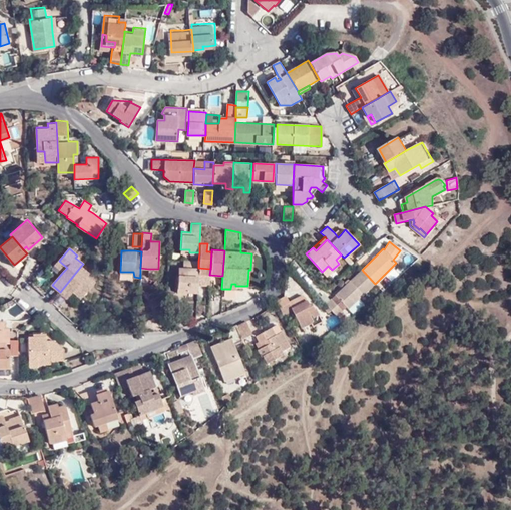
[(198,268),(198,261),(183,260),(183,268),(186,268),(186,276),(177,275),(177,287),(196,288),(197,273),(198,268)]
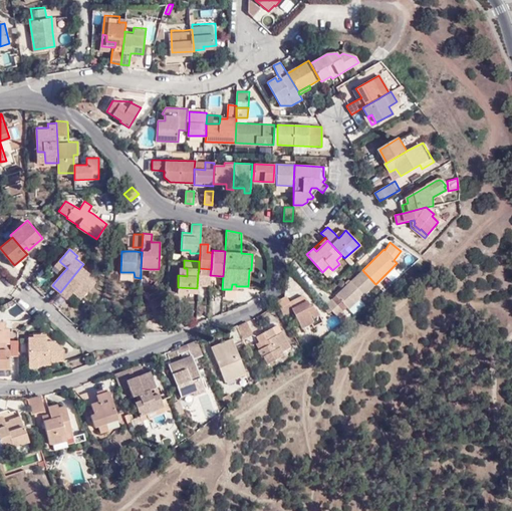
[(67,268),(59,261),(55,266),(63,272),(67,268)]
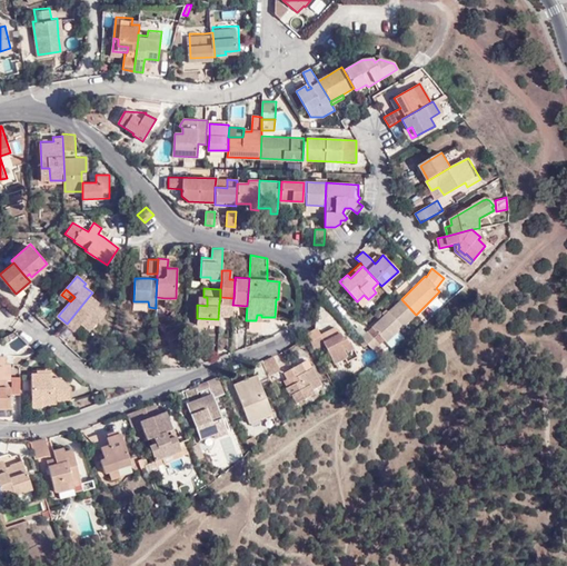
[(439,291),(429,301),(435,307),(445,298),(439,291)]
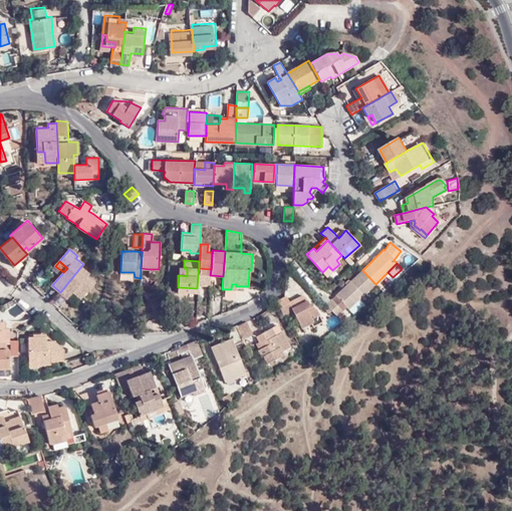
[(88,273),(81,266),(60,292),(68,298),(74,291),(78,286),(86,293),(95,282),(87,275),(88,273)]
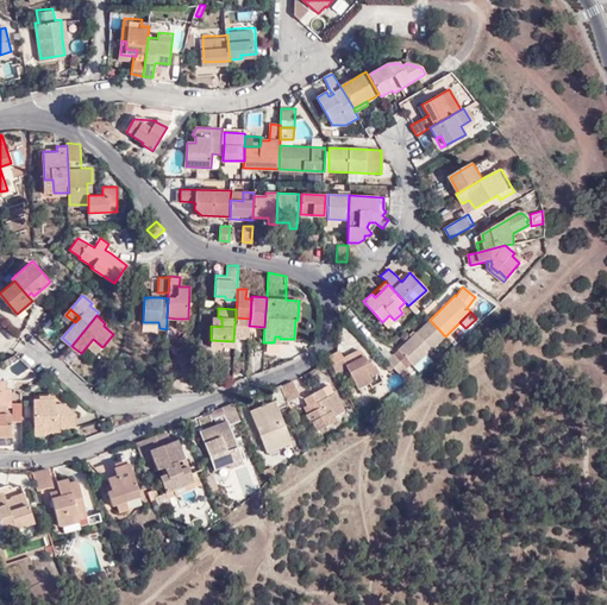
[(387,327),(394,320),(389,315),(382,322),(387,327)]
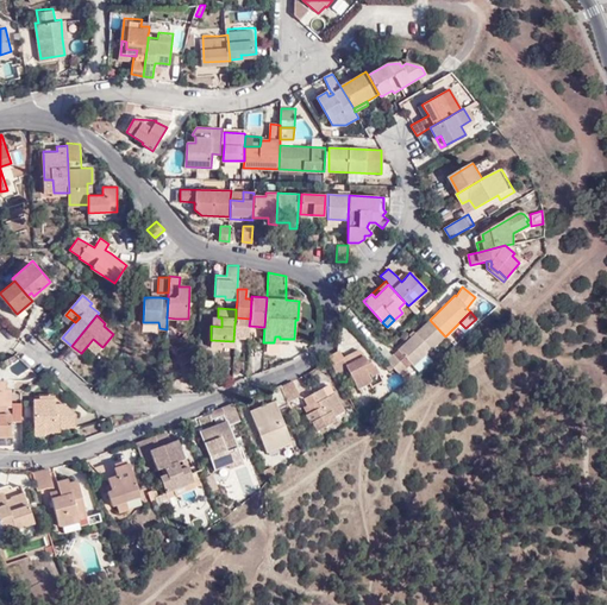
[(212,316),(211,326),(221,327),(221,317),(218,317),(212,316)]
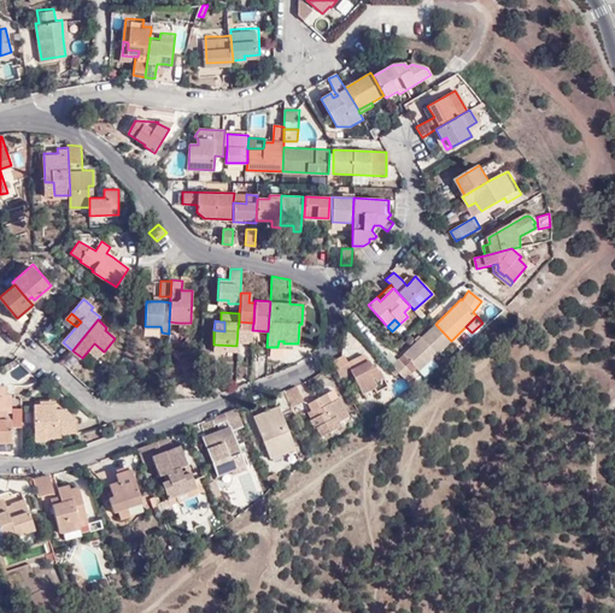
[(416,371),(450,340),(435,324),(402,355),(416,371)]
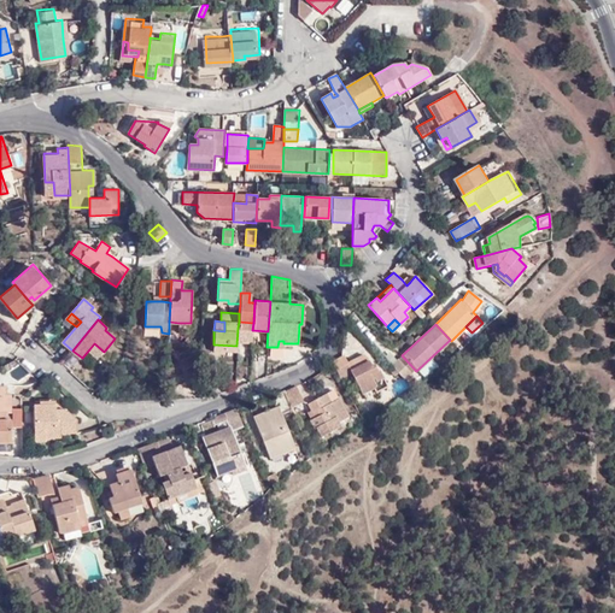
[(99,358),(104,352),(94,343),(89,349),(99,358)]
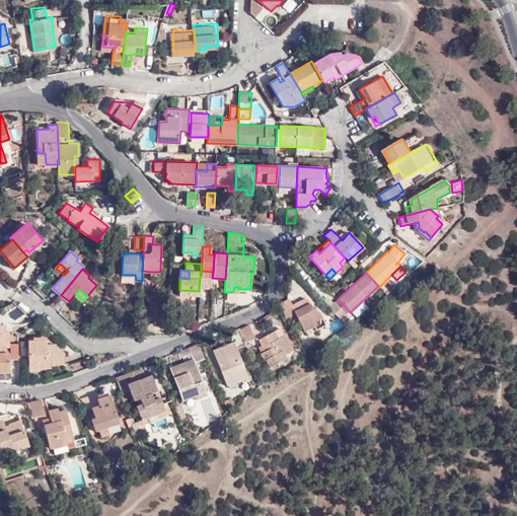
[(279,303),(285,316),(294,311),(304,329),(312,324),(315,328),(325,323),(318,310),(316,311),(313,305),(311,306),(307,299),(306,300),(297,304),(296,302),(292,304),(289,298),(279,303)]
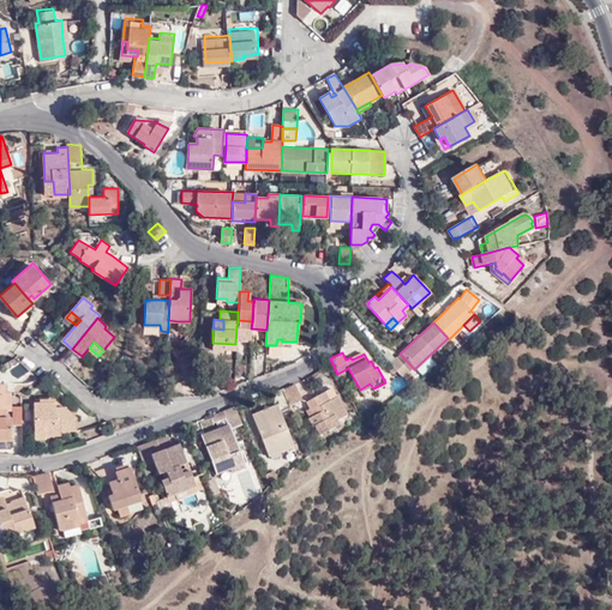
[(394,369),(401,376),(407,370),(395,357),(389,363),(389,364),(394,369)]
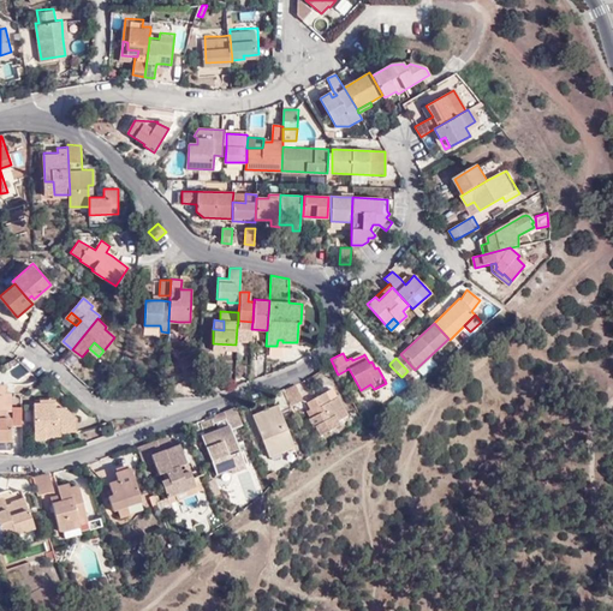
[(30,371),(19,360),(4,371),(19,378),(30,371)]
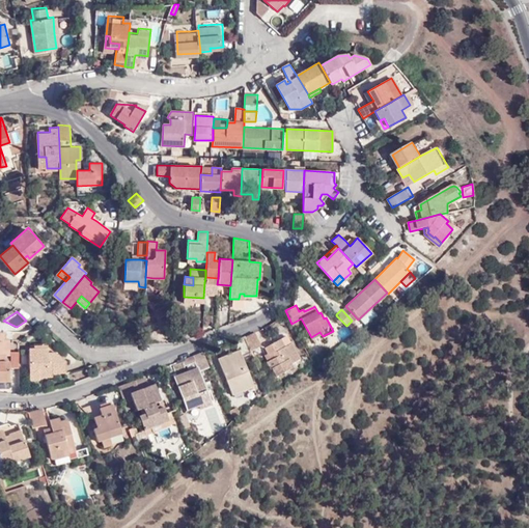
[(8,354),(8,350),(8,337),(3,337),(3,331),(0,330),(0,379),(9,380),(9,363),(9,360),(6,360),(6,354),(8,354)]
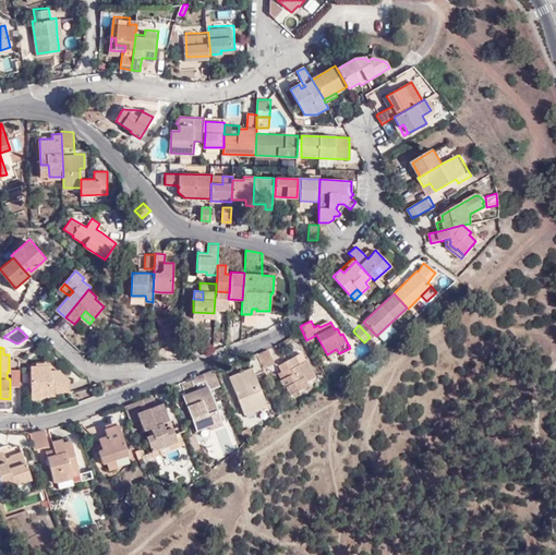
[(299,363),(305,360),(298,347),(292,350),(294,354),(299,363)]
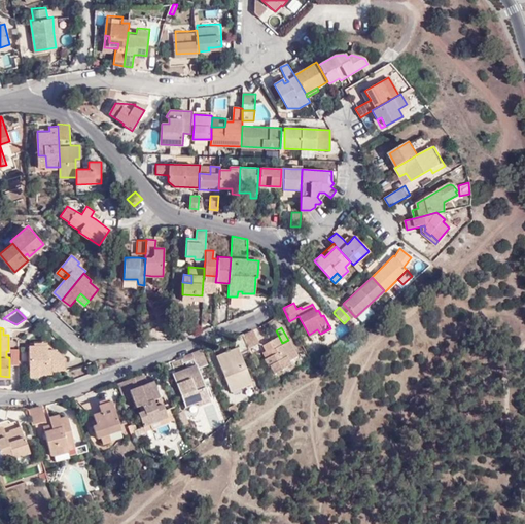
[(243,333),(249,346),(258,342),(252,328),(243,333)]
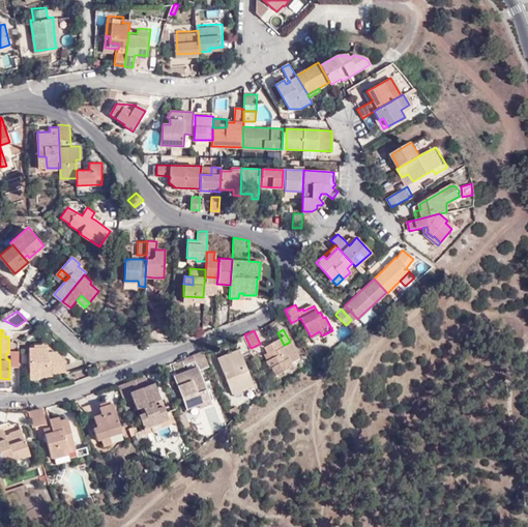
[(241,355),(252,351),(251,348),(244,334),(234,338),(238,349),(217,356),(230,392),(253,384),(241,355)]
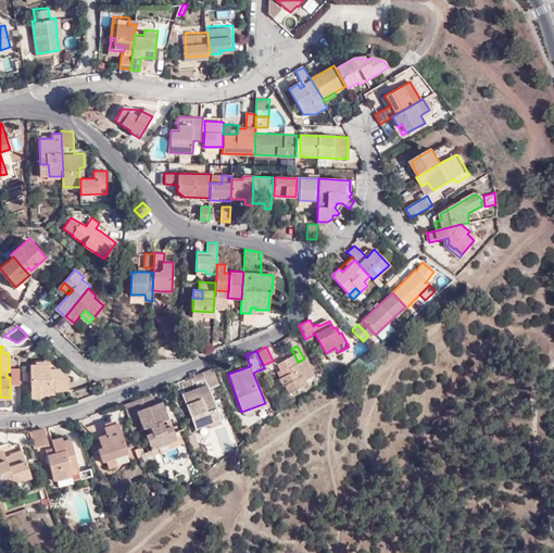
[(282,374),(278,376),(282,385),(284,384),(289,392),(305,384),(303,380),(313,375),(304,359),(298,362),(293,353),(277,362),(279,367),(282,374)]
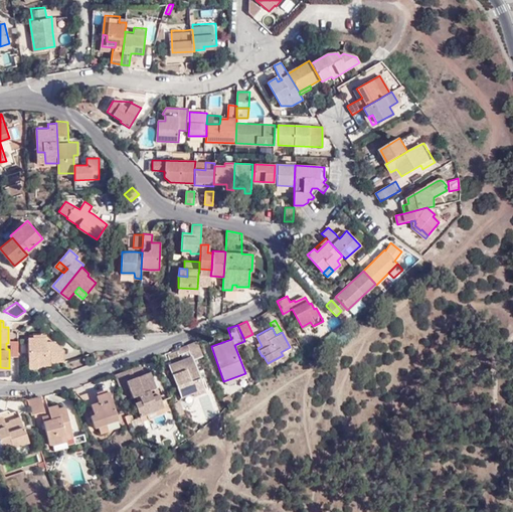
[(46,341),(55,340),(45,331),(33,332),(33,336),(46,336),(46,341)]
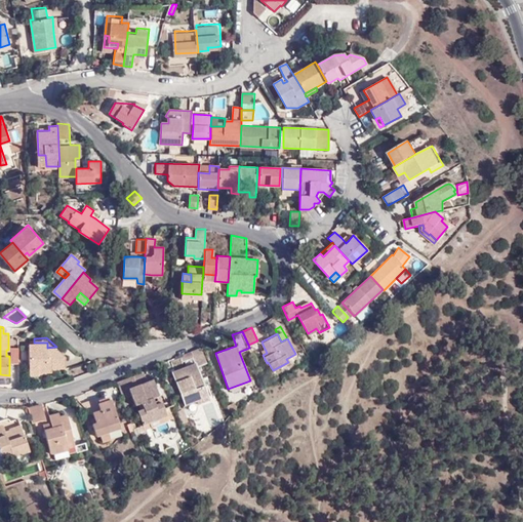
[(43,367),(43,371),(52,370),(52,367),(66,367),(65,355),(56,347),(47,348),(47,343),(34,343),(29,344),(30,373),(39,373),(39,371),(39,367),(43,367)]
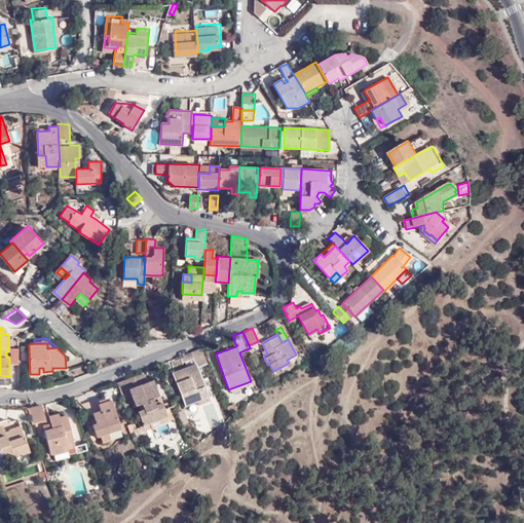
[(20,359),(19,346),(8,346),(8,350),(6,350),(6,357),(9,357),(9,360),(20,359)]
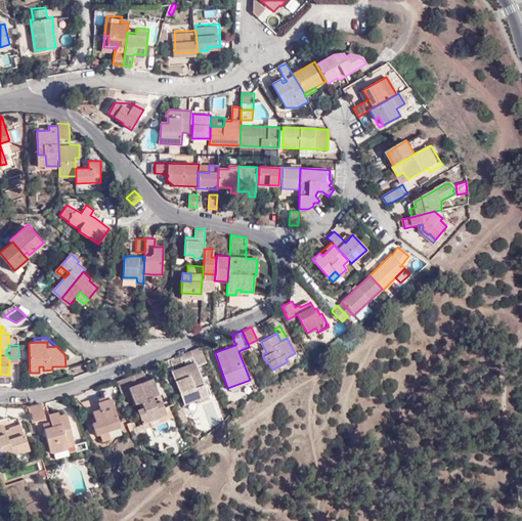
[(196,363),(206,360),(201,346),(182,352),(186,363),(171,370),(183,401),(193,397),(206,393),(196,363)]
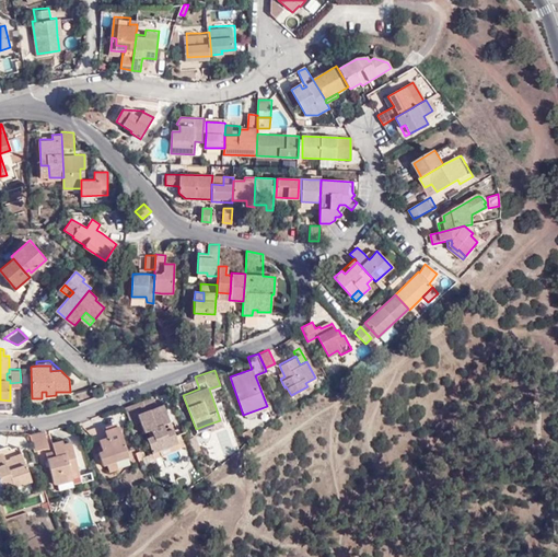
[(152,395),(141,399),(143,406),(148,404),(150,409),(155,407),(152,395)]
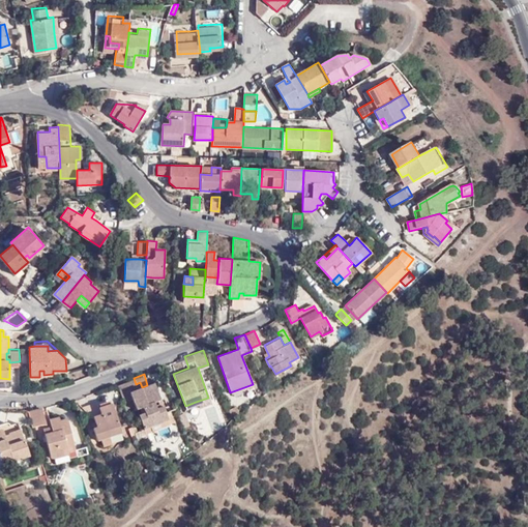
[(116,384),(122,400),(133,397),(137,408),(143,406),(145,412),(139,414),(144,428),(150,426),(152,425),(158,421),(167,418),(168,418),(164,405),(156,408),(153,402),(160,399),(156,387),(143,391),(142,387),(138,388),(136,384),(134,378),(116,384)]
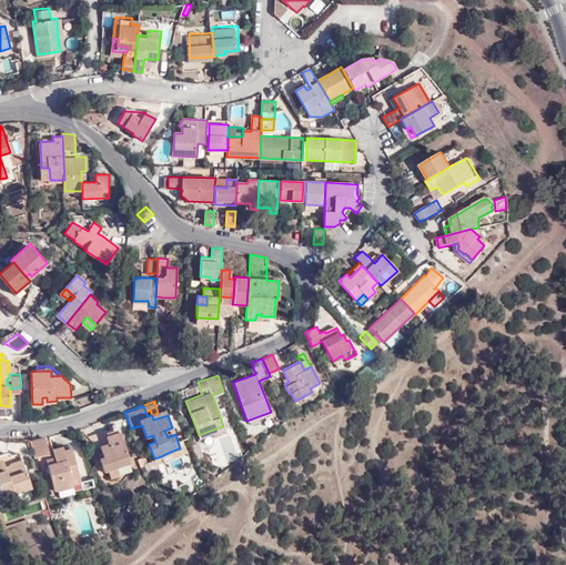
[(165,410),(158,413),(152,415),(153,420),(168,415),(165,410)]
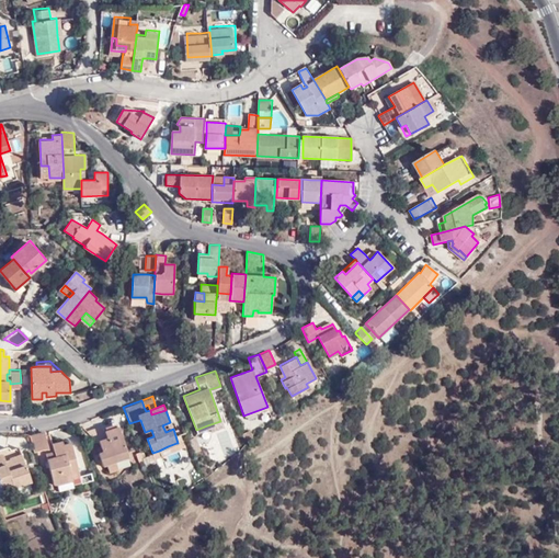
[(173,429),(170,422),(162,425),(166,432),(173,429)]
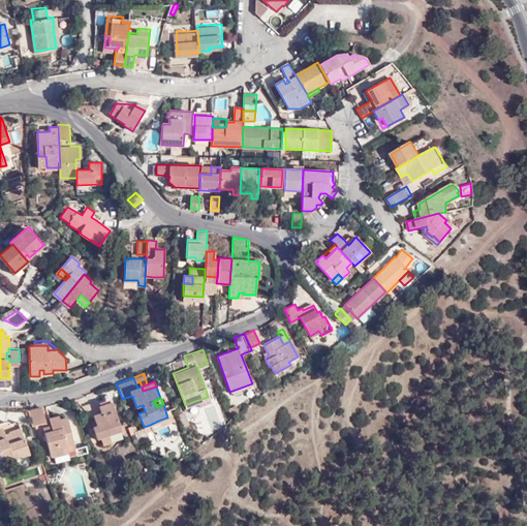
[(101,411),(99,406),(97,400),(83,404),(87,410),(91,415),(93,414),(101,411)]
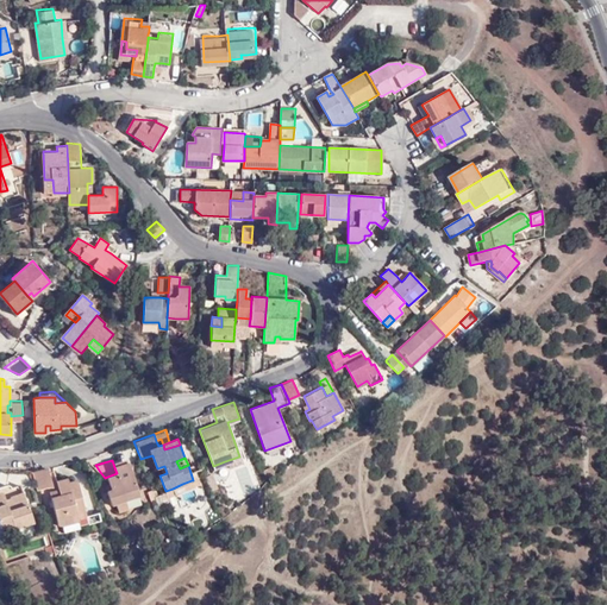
[(112,489),(107,490),(112,504),(117,503),(119,511),(129,508),(126,499),(141,495),(130,461),(114,467),(117,473),(107,477),(110,483),(112,489)]
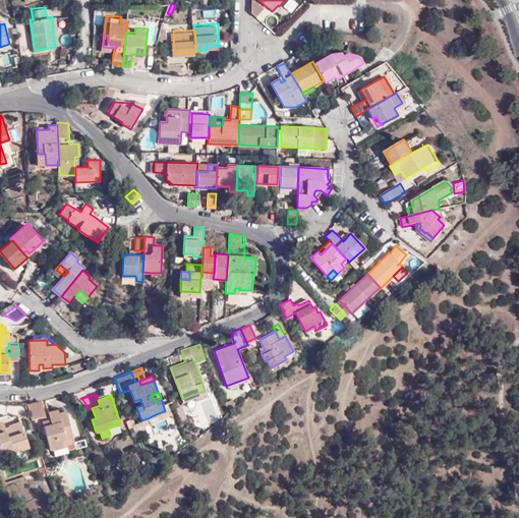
[(29,404),(33,419),(46,415),(42,400),(29,404)]
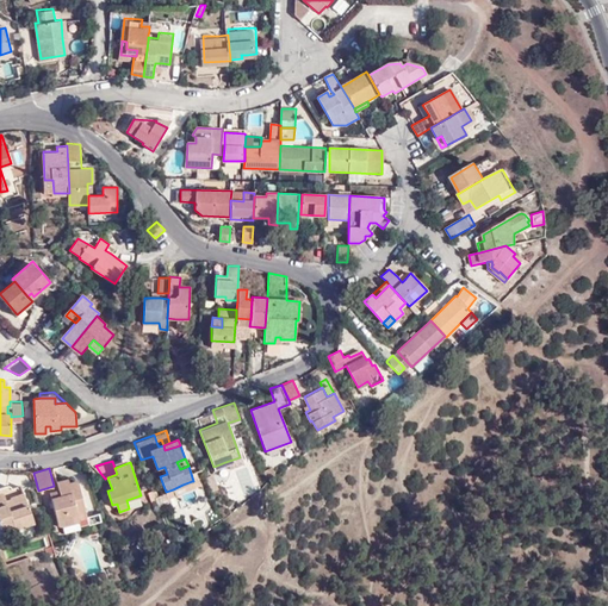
[(62,526),(80,522),(79,518),(88,517),(79,480),(70,482),(69,479),(57,481),(60,491),(62,497),(53,498),(60,525),(62,525),(62,526)]
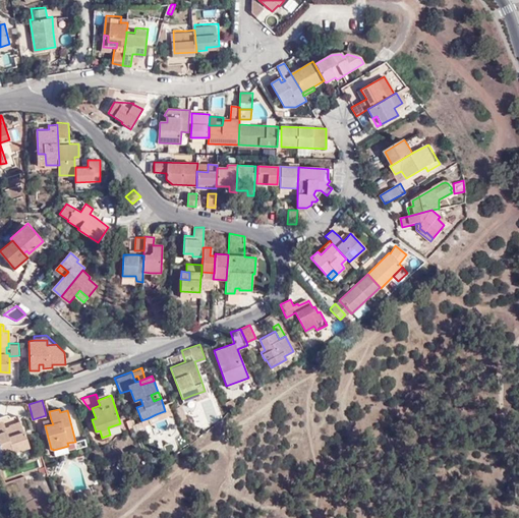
[(27,446),(16,414),(6,417),(5,413),(0,414),(0,449),(0,450),(9,447),(9,449),(10,451),(12,451),(27,446)]
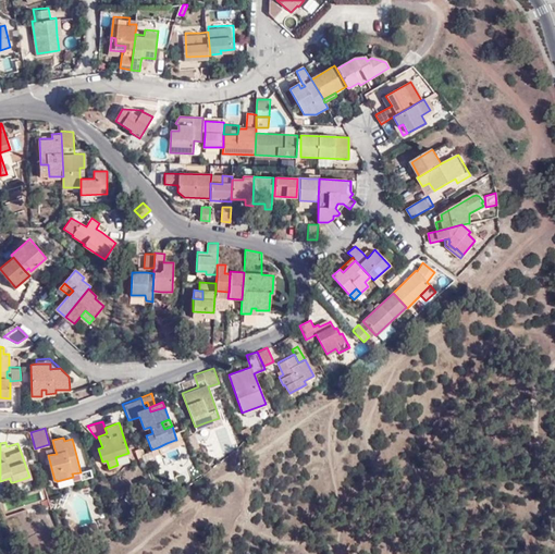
[(74,482),(73,477),(57,481),(58,485),(74,482)]
